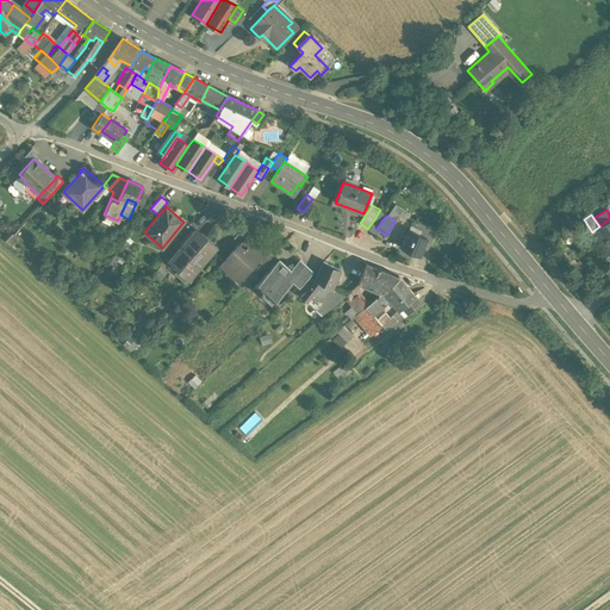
[(375,218),(367,229),(374,234),(377,229),(381,222),(375,218)]
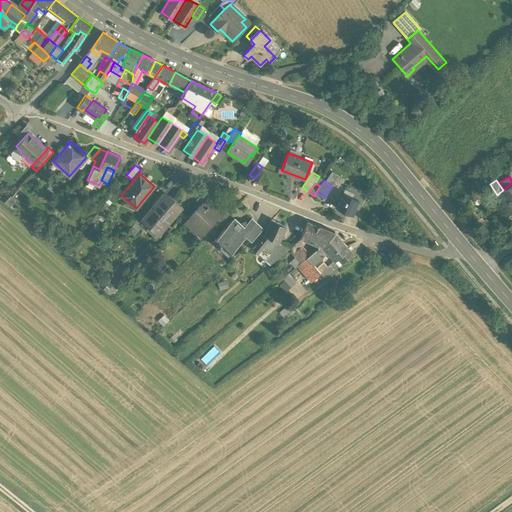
[(511,184),(503,190),(499,193),(508,208),(510,206),(511,208),(511,184)]
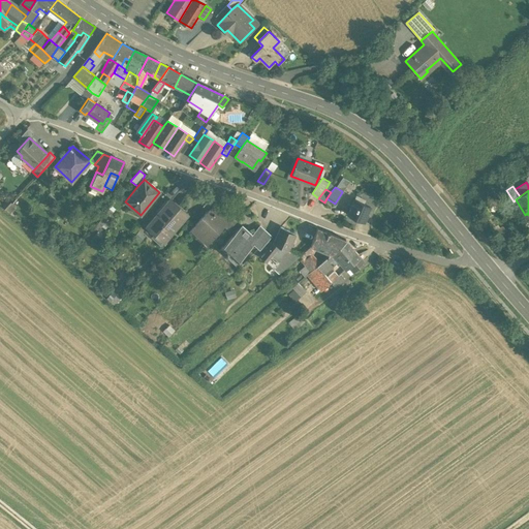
[(378,198),(365,192),(360,193),(359,196),(365,199),(363,203),(370,206),(366,213),(367,214),(367,215),(370,216),(378,198)]
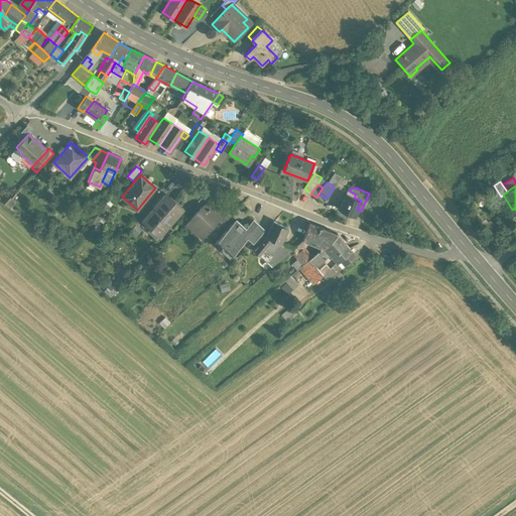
[(206,191),(198,201),(203,205),(208,200),(211,197),(206,191)]
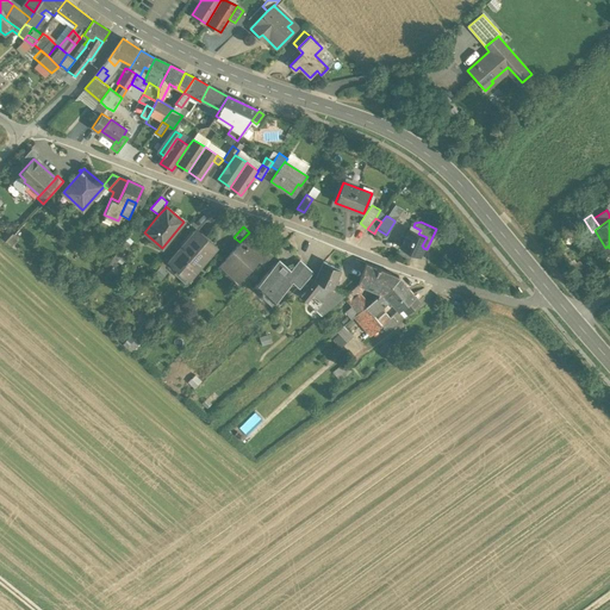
[(411,230),(409,229),(400,247),(414,253),(419,255),(423,248),(423,247),(422,246),(427,237),(411,230)]
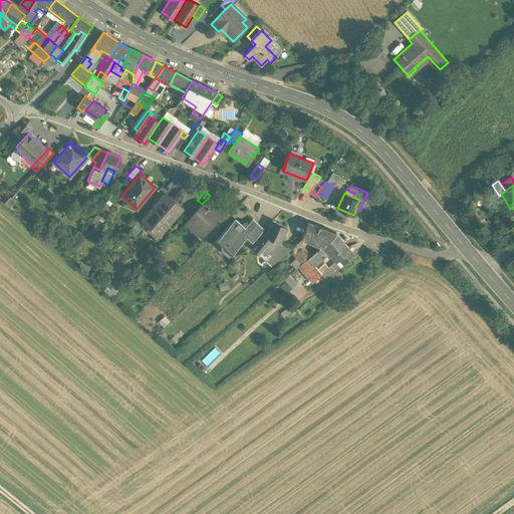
[(165,194),(150,212),(144,219),(160,233),(181,209),(165,194)]
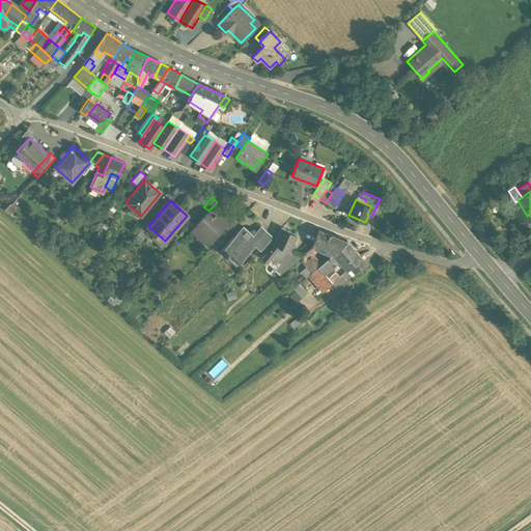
[(7,201),(2,207),(6,211),(11,204),(7,201)]
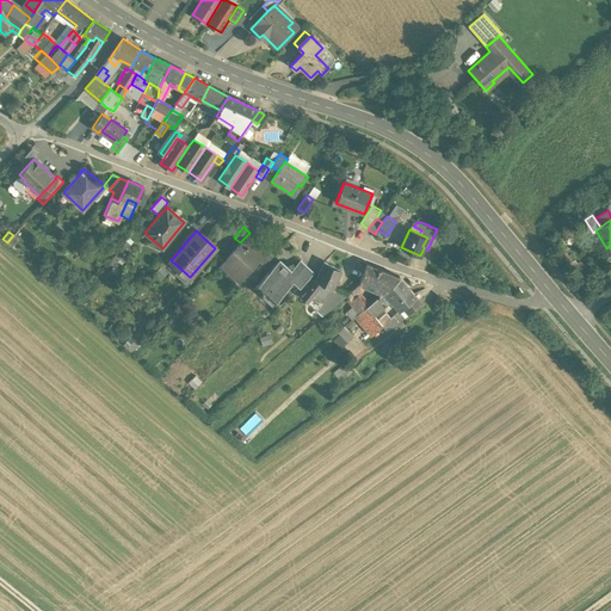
[(13,235),(7,242),(11,246),(17,239),(13,235)]
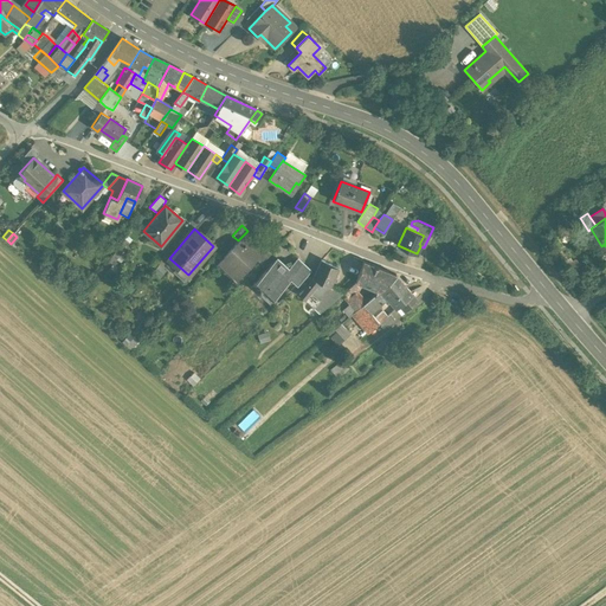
[(238,240),(221,258),(239,275),(256,257),(262,250),(244,234),(238,240)]
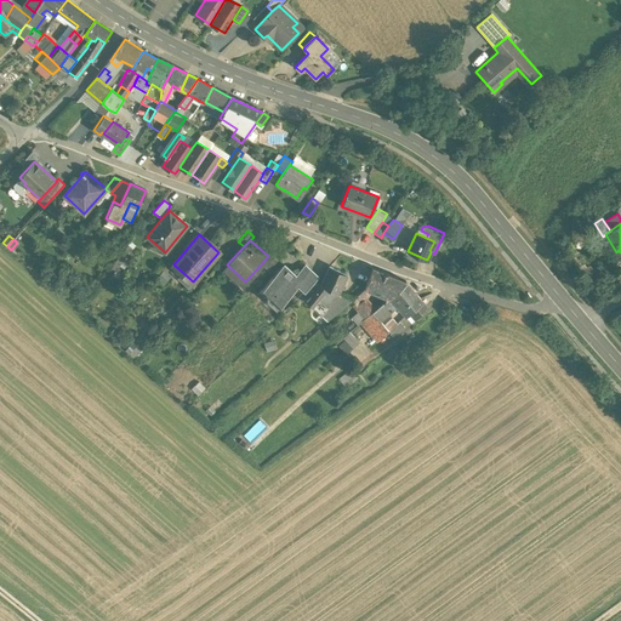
[(127,245),(110,266),(115,268),(132,248),(127,245)]
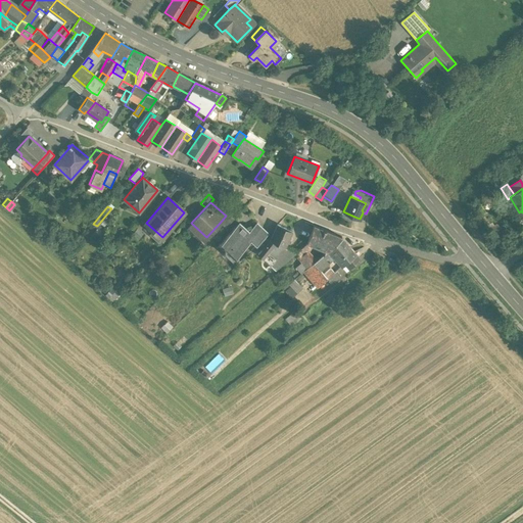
[(354,217),(343,211),(340,217),(351,222),(354,217)]
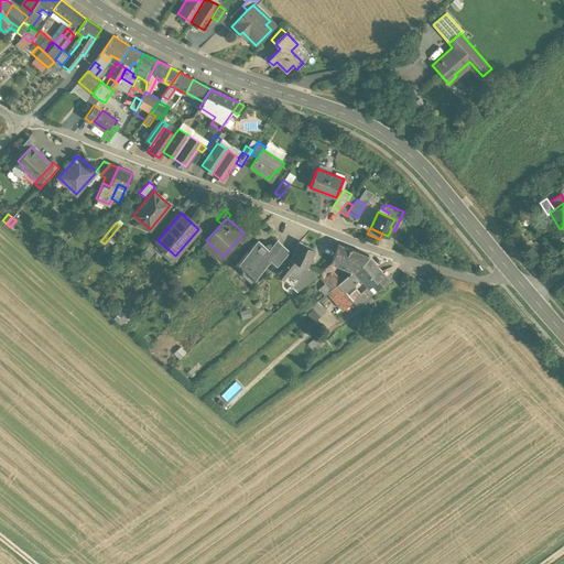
[(247,229),(243,232),(238,239),(243,245),(252,235),(247,229)]
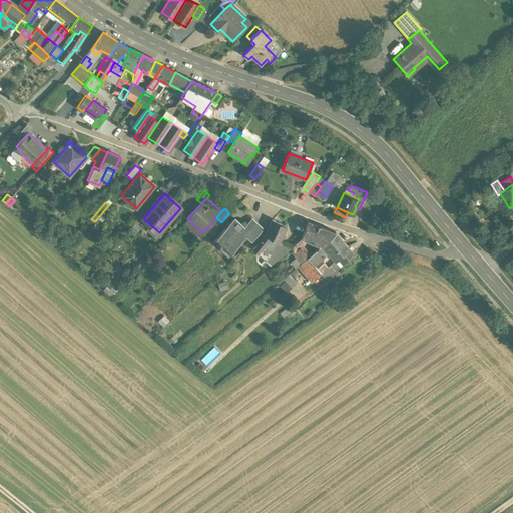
[(237,221),(234,217),(213,240),(219,246),(221,244),(229,251),(245,233),(247,231),(243,227),(237,221)]
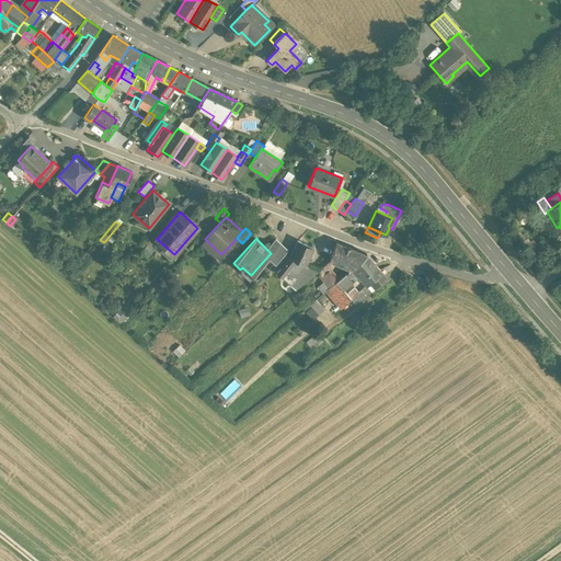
[(286,250),(275,239),(266,249),(271,253),(268,255),(274,262),(283,253),(286,250)]
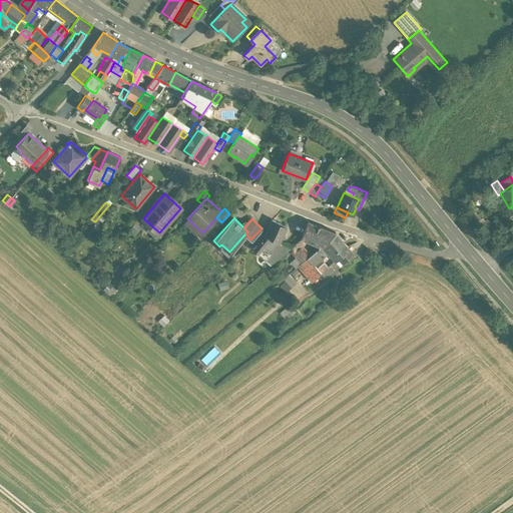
[(287,225),(272,219),(264,234),(257,243),(252,247),(265,259),(271,252),(263,245),(270,236),(279,241),(279,240),(282,236),(284,237),(285,234),(283,233),(287,225)]
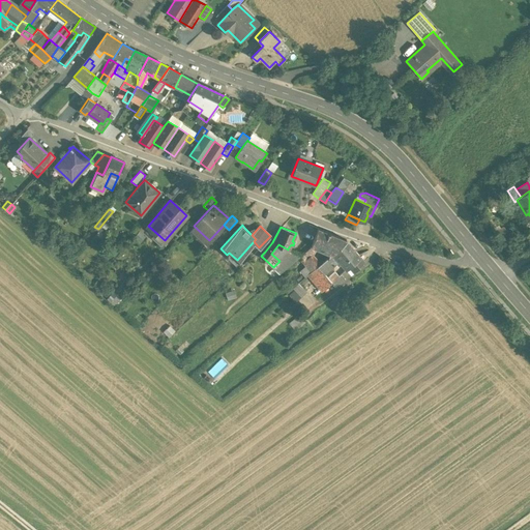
[(346,239),(318,228),(311,244),(316,246),(331,253),(346,240),(346,239)]
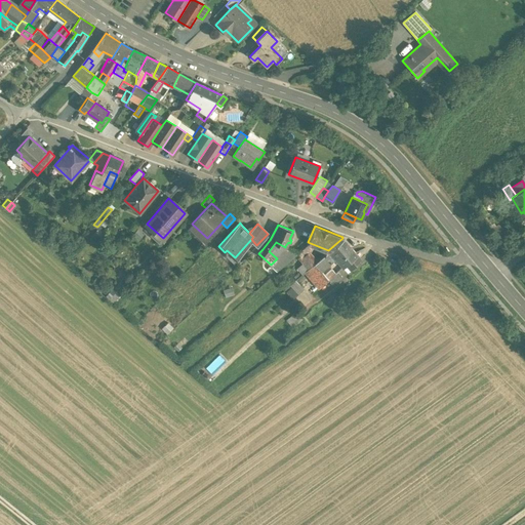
[(265,237),(257,244),(263,249),(270,240),(265,237)]
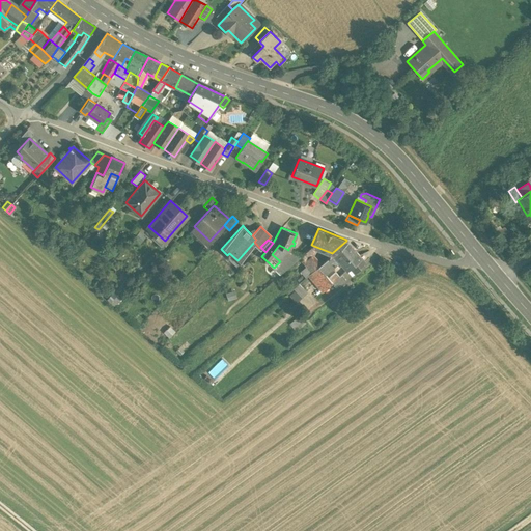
[(319,263),(317,266),(324,272),(333,263),(334,264),(339,259),(341,262),(356,250),(346,241),(332,253),(319,263)]
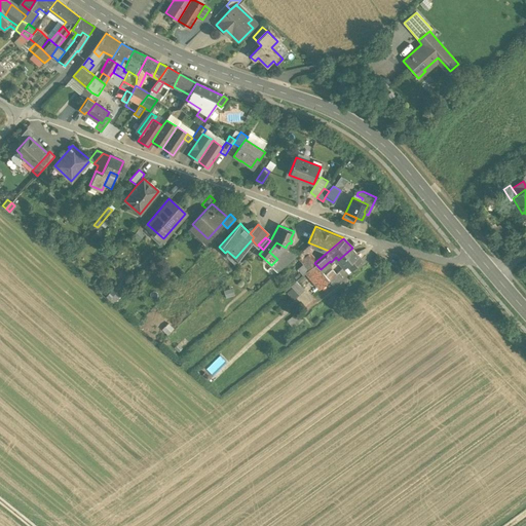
[(286,248),(276,242),(269,252),(277,259),(271,265),(277,270),(298,253),(286,247),(286,248)]
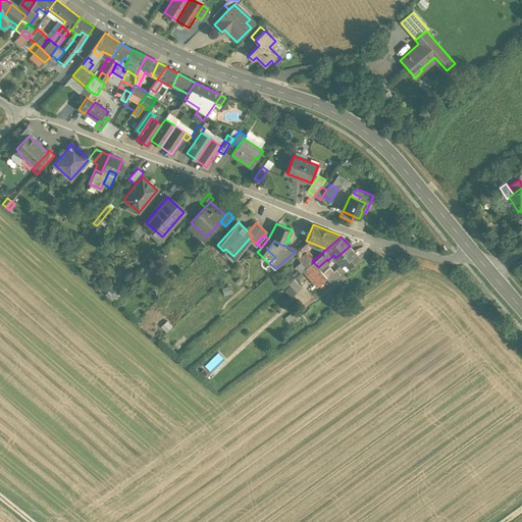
[(314,259),(306,250),(310,247),(311,243),(306,241),(296,251),(298,254),(296,255),(306,266),(312,261),(314,259)]
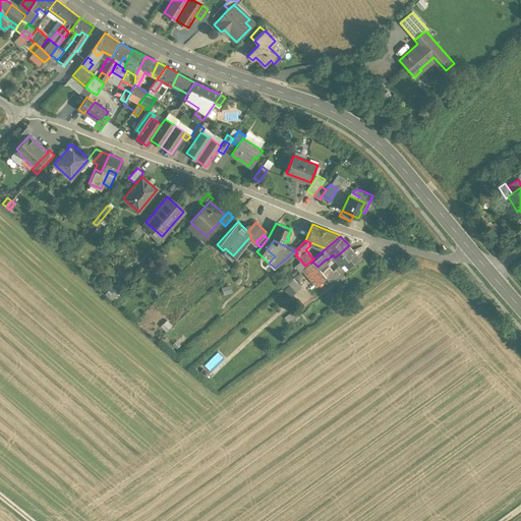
[(349,245),(335,257),(340,264),(343,261),(347,266),(358,256),(349,245)]
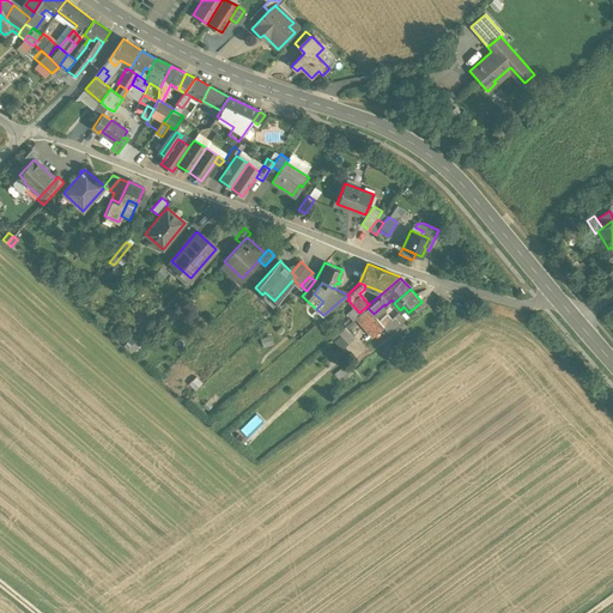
[(374,314),(366,307),(359,313),(356,316),(371,337),(383,325),(378,320),(374,314)]
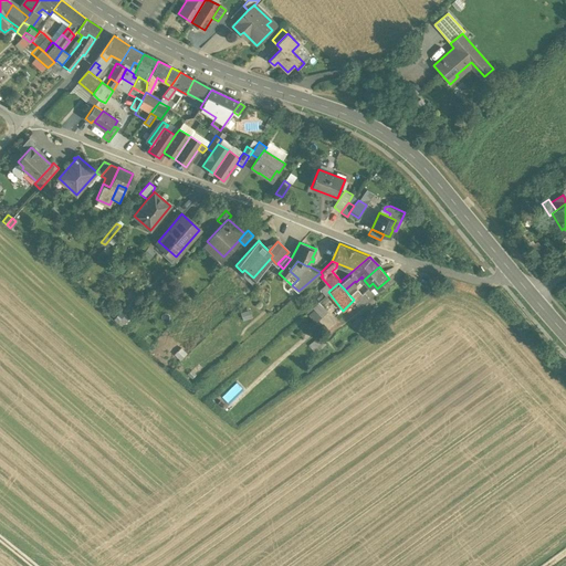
[(357,289),(349,295),(354,300),(362,294),(357,289)]
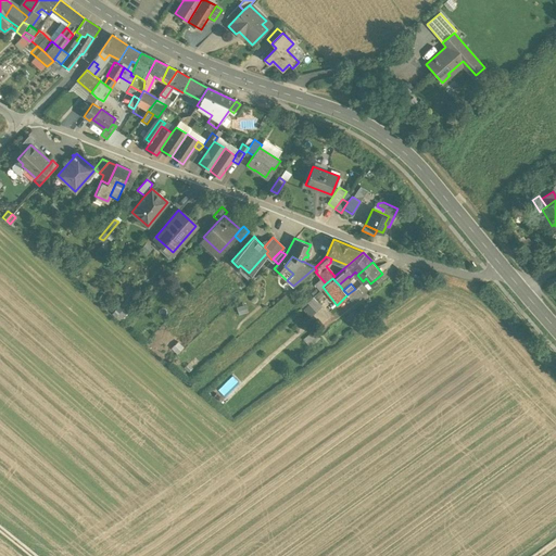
[(355,289),(348,294),(353,300),(362,292),(357,287),(355,289)]
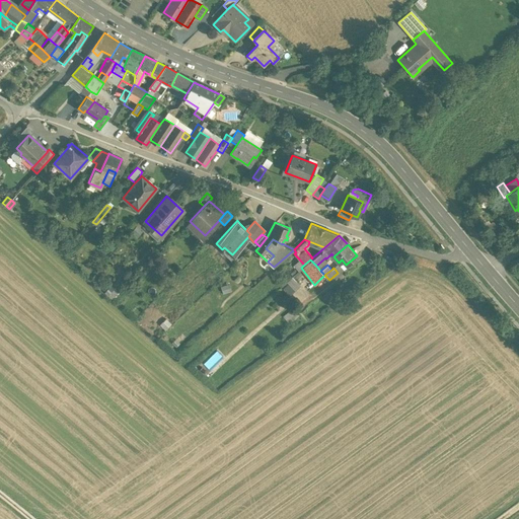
[(300,285),(292,277),(286,282),(294,291),(300,285)]
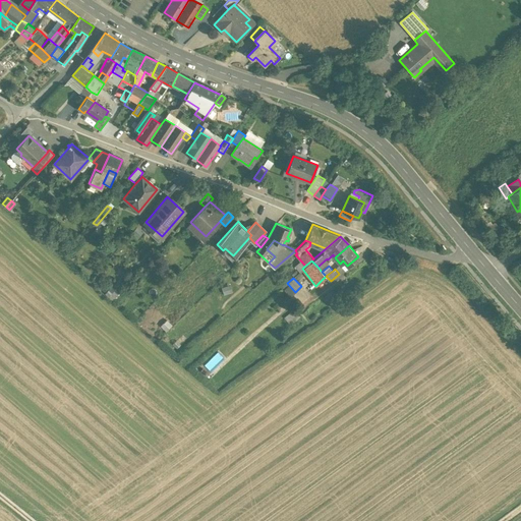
[(299,315),(294,309),(284,317),(289,325),(299,315)]
